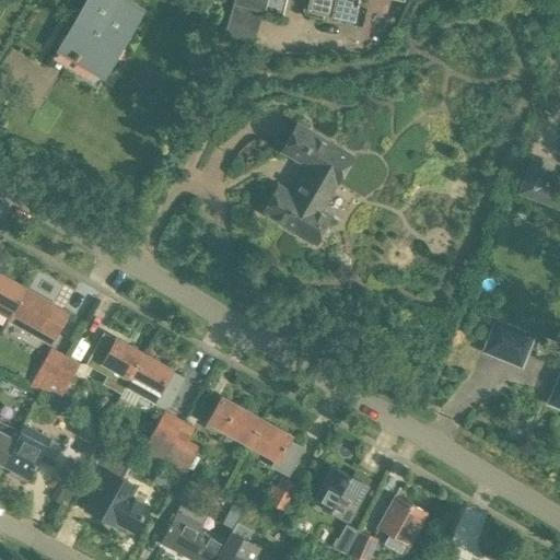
[(112,60),(141,11),(123,0),(85,0),(57,48),(93,70),(103,54),(112,60)]
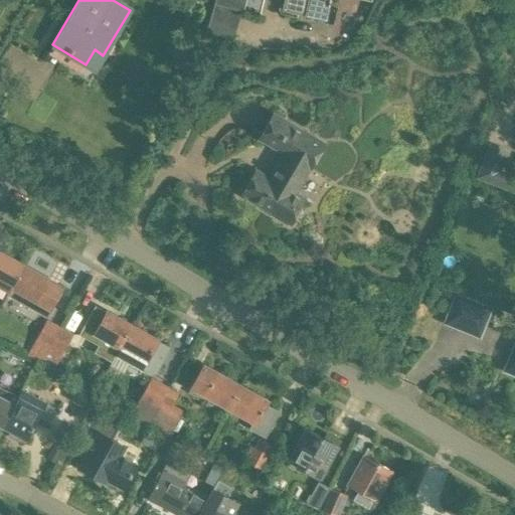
[(230,34),(239,7),(217,0),(215,0),(206,26),(230,34)]
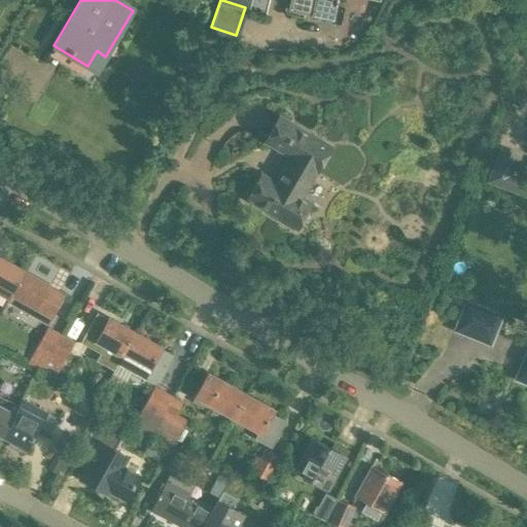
[(289,0),(288,7),(331,18),(336,0),(289,0)]
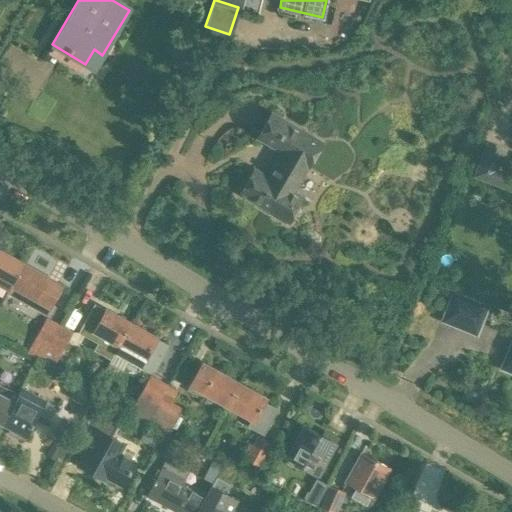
[(306,168),(320,144),(270,114),(256,138),(280,152),(265,178),(254,171),(240,195),(287,222),(300,199),(283,188),(298,163),(306,168)]
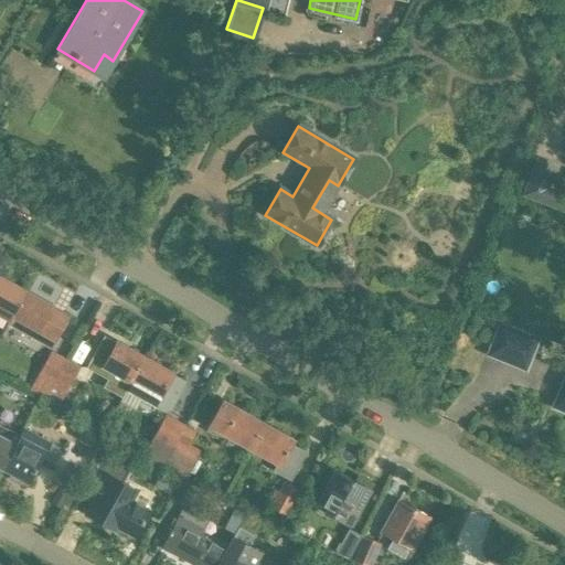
[(535,161),(522,196),(543,204),(556,169),(535,161)]
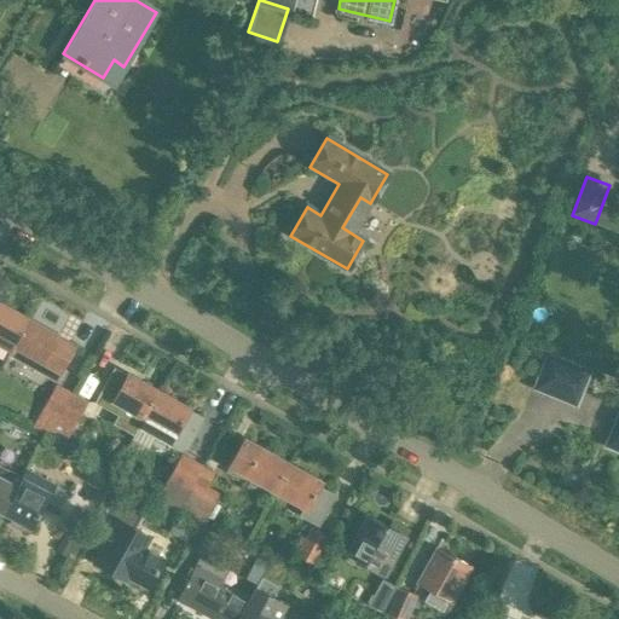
[(0,346),(9,352),(12,345),(27,319),(0,305),(0,346)]
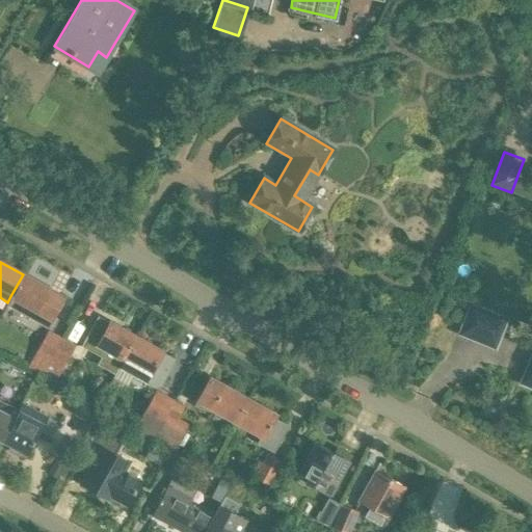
[(45,325),(50,316),(60,297),(49,291),(50,290),(23,274),(10,296),(34,309),(30,318),(45,325)]
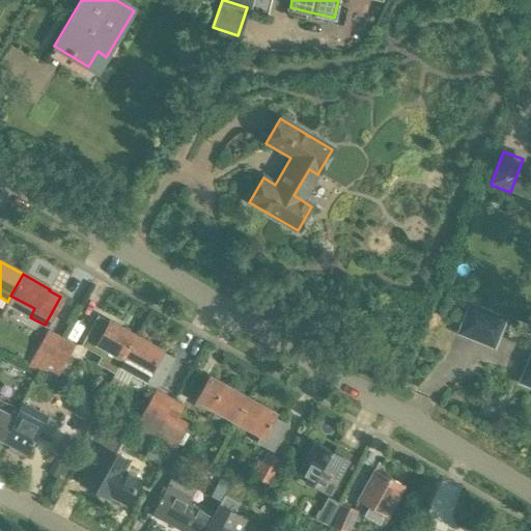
[(492,346),(503,319),(470,305),(457,332),(492,346)]
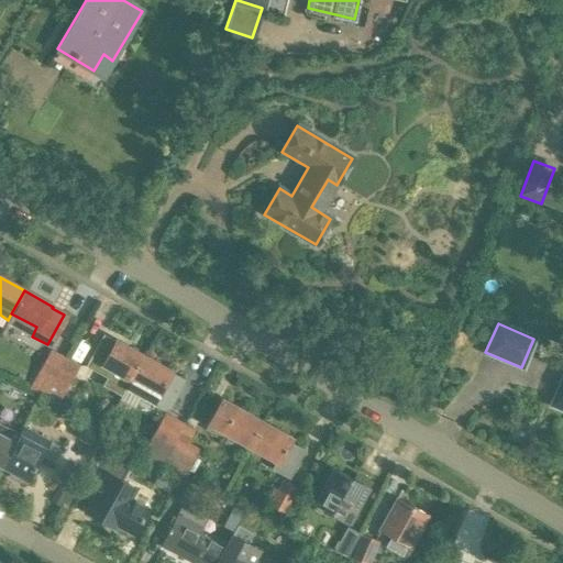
[(125,389),(136,371),(143,357),(103,334),(86,367),(125,389)]
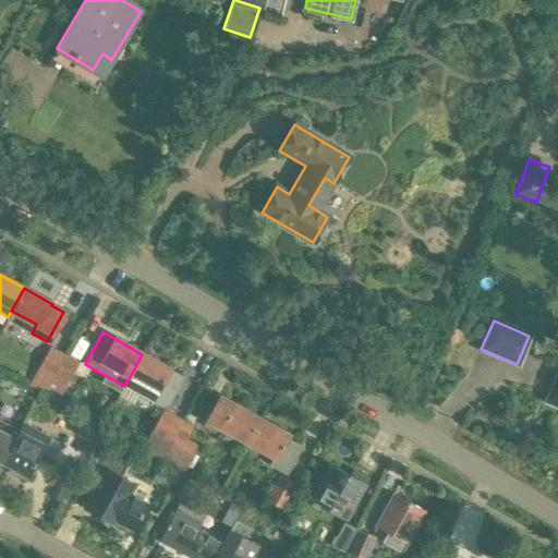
[(43,395),(65,353),(50,344),(27,387),(43,395)]
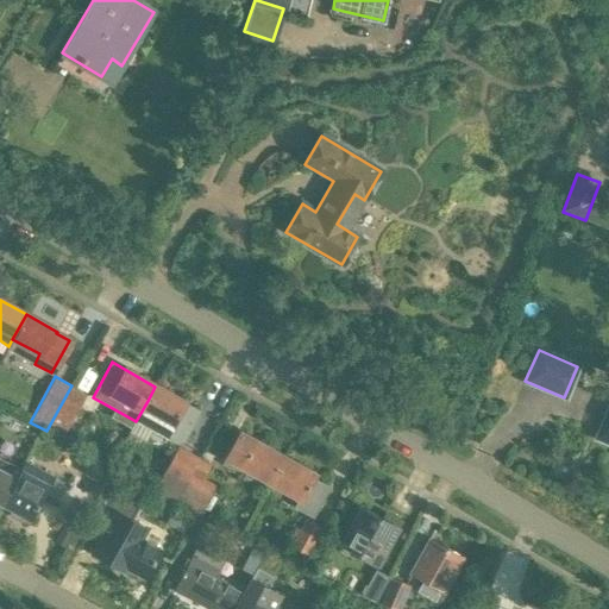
[(62,439),(87,394),(71,385),(46,431),(62,439)]
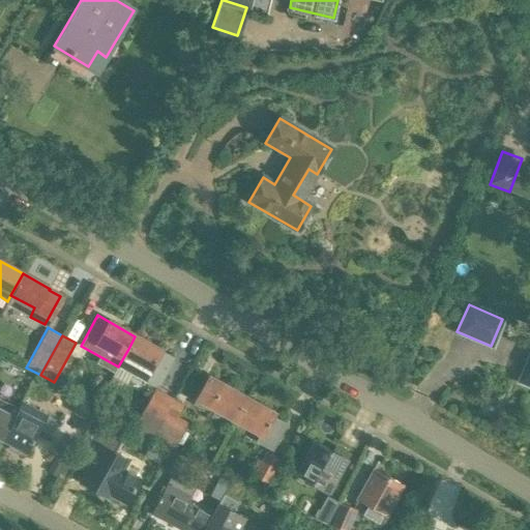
[(154,386),(159,385),(174,359),(135,336),(128,349),(118,366),(154,386)]
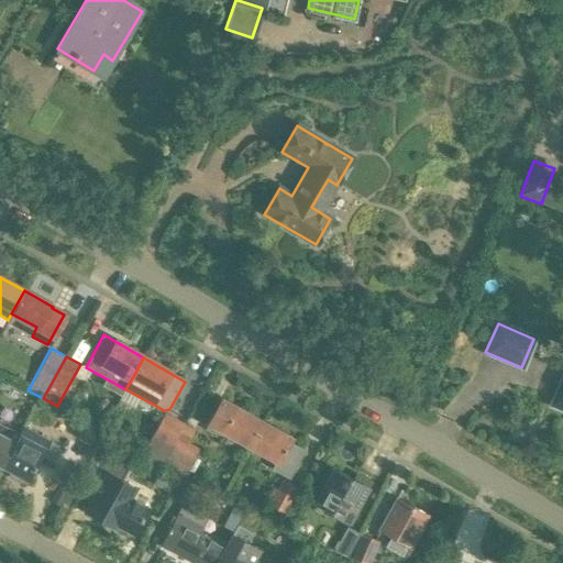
[(562,372),(550,405),(562,410),(562,372)]
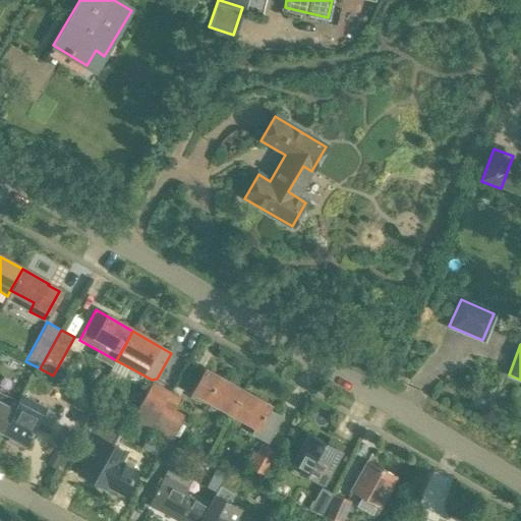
[(230,412),(242,392),(206,371),(193,392),(230,412)]
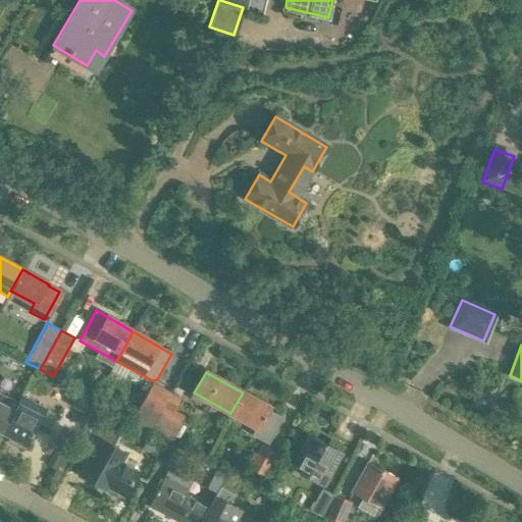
[(149,431),(169,395),(154,385),(133,422),(149,431)]
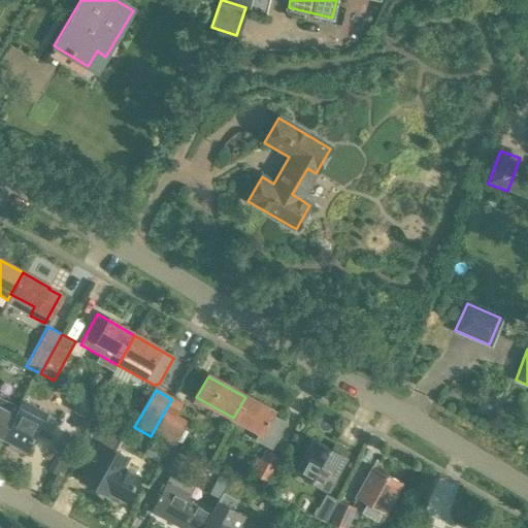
[(270,449),(284,424),(270,417),(273,413),(245,397),(233,418),(260,433),(256,440),(270,449)]
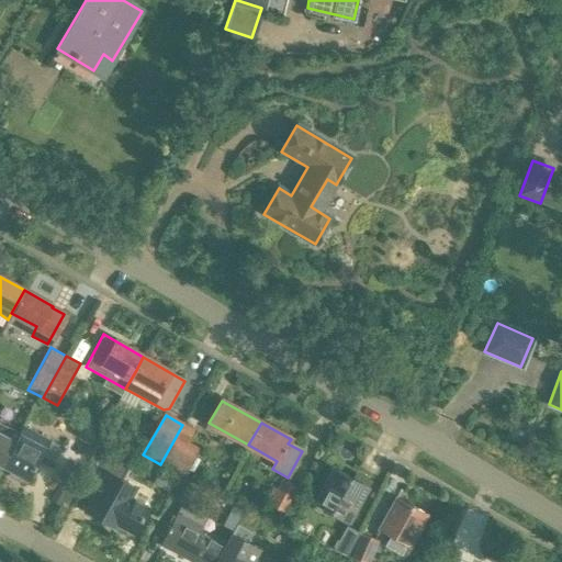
[(26,480),(43,448),(48,437),(24,424),(18,435),(19,435),(1,467),(10,472),(8,476),(20,483),(23,479),(26,480)]
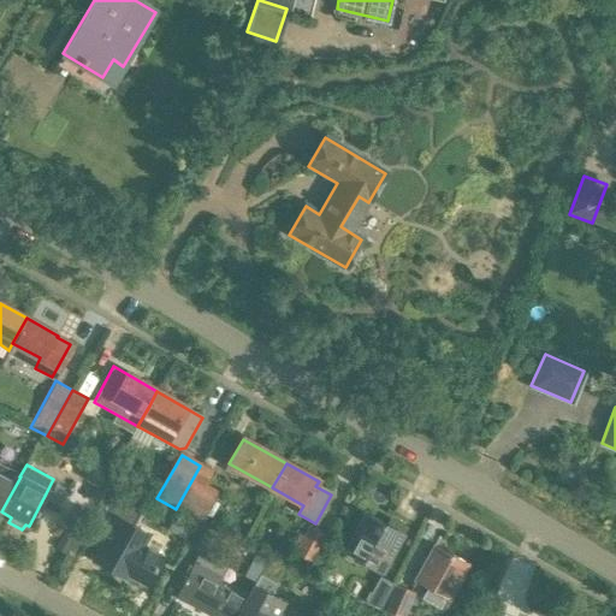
[(21,477),(19,477),(0,466),(0,510),(1,511),(21,477)]
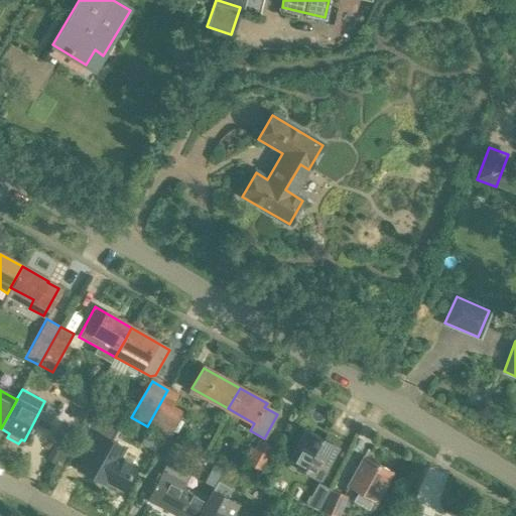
[(77,390),(68,406),(77,411),(69,426),(80,432),(97,402),(77,390)]
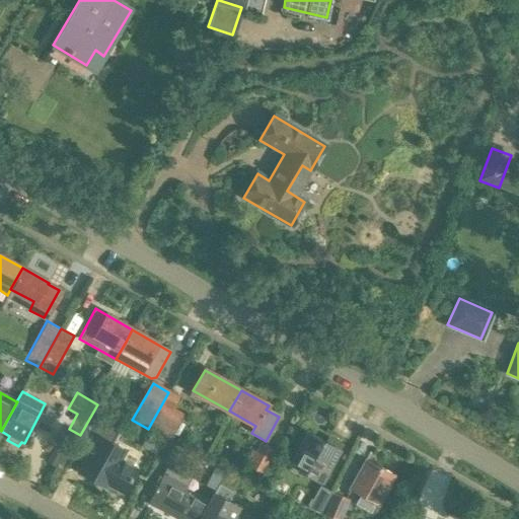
[(170,441),(183,417),(171,411),(178,397),(168,392),(148,429),(170,441)]
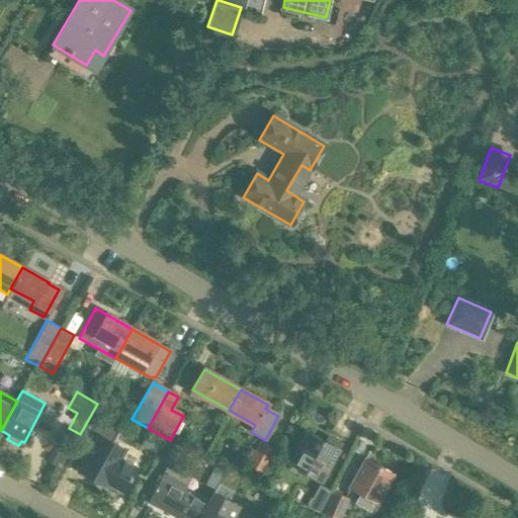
[(121,493),(136,468),(119,459),(124,450),(111,443),(120,426),(96,412),(86,431),(97,437),(78,471),(104,486),(105,484),(121,493)]
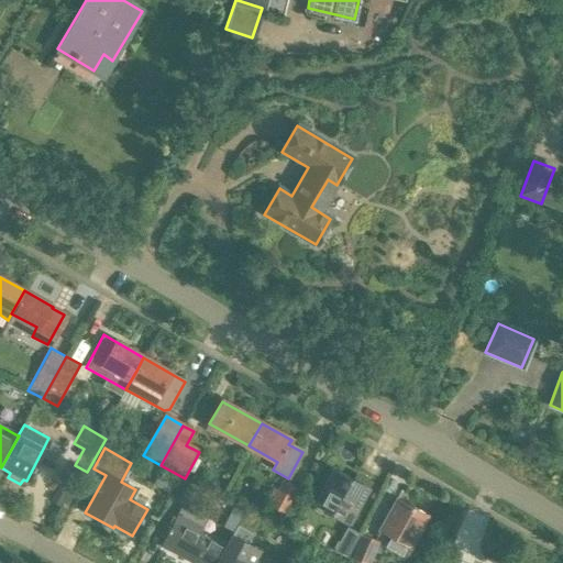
[(313,504),(348,522),(370,484),(356,476),(354,482),(333,470),(313,504)]
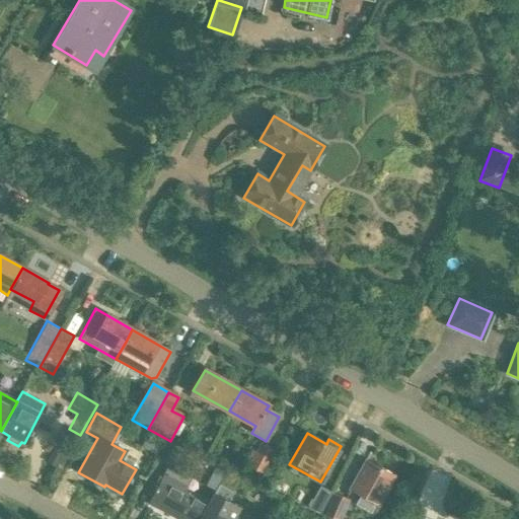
[(60,468),(72,445),(60,438),(48,461),(60,468)]
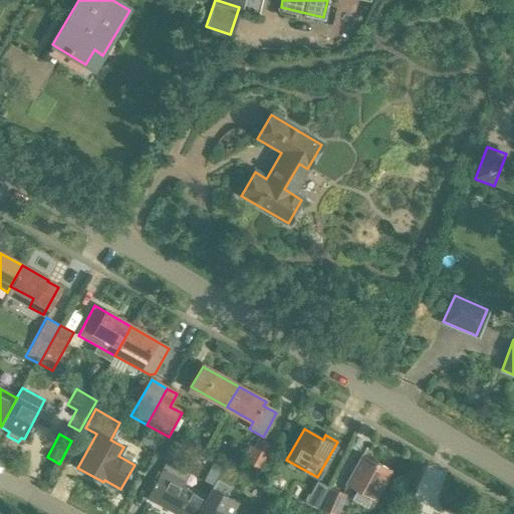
[(172,461),(181,445),(164,436),(155,452),(172,461)]
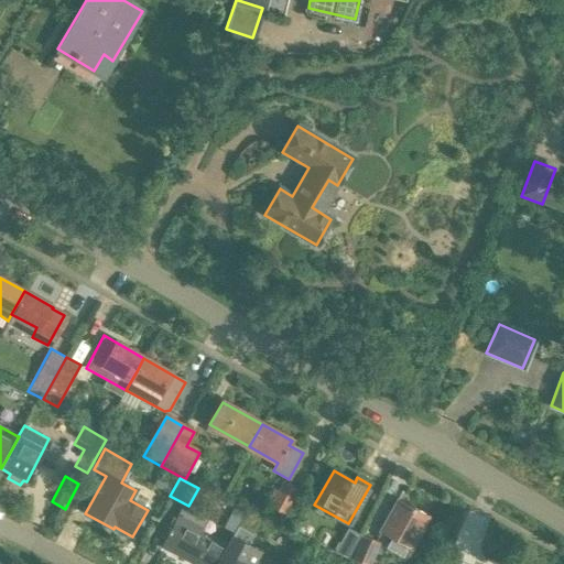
[(284,514),(299,487),(284,479),(278,489),(274,487),(270,495),(273,497),(269,506),(284,514)]
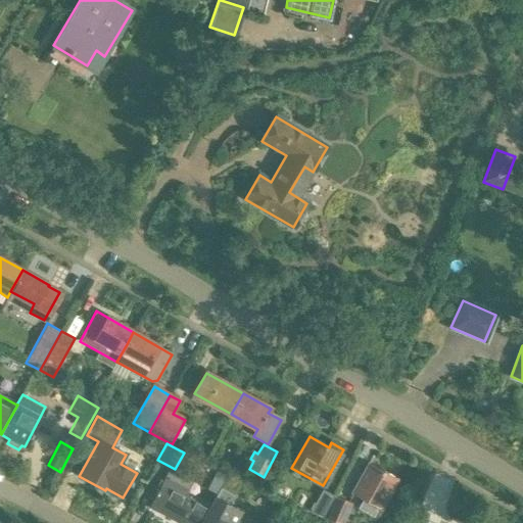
[(381,509),(397,480),(368,463),(351,491),(381,509)]
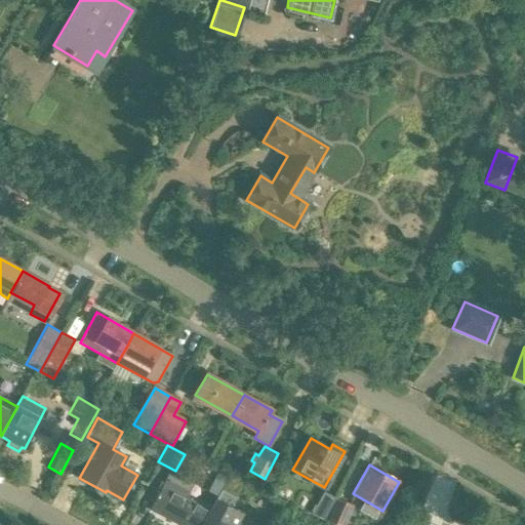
[(179,524),(202,524),(209,514),(172,494),(179,480),(169,474),(151,510),(179,524)]
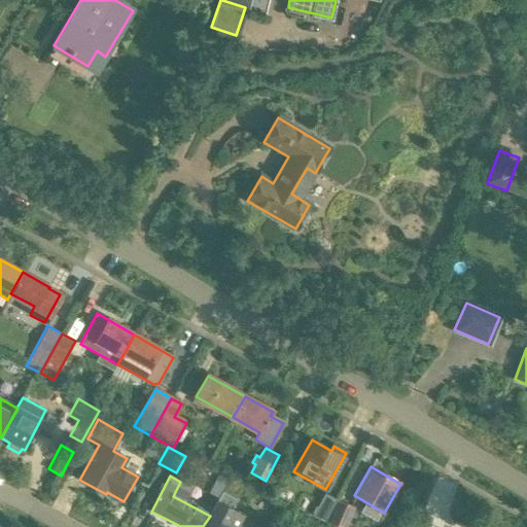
[(210,516),(203,526),(243,526),(239,524),(244,515),(233,510),(238,499),(222,492),(210,516)]
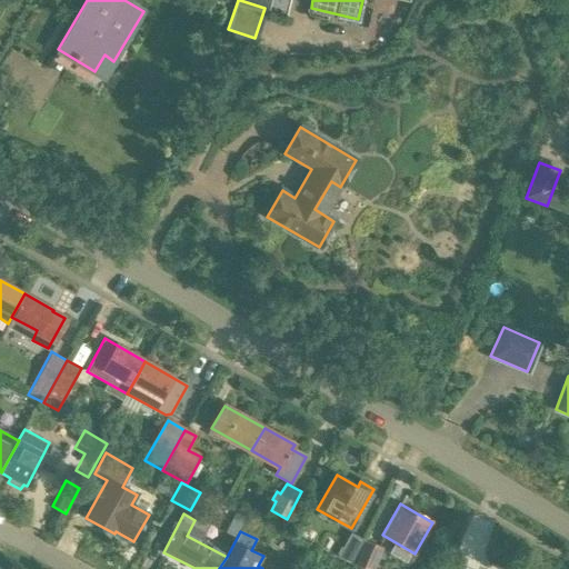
[(350,562),(363,539),(351,531),(342,547),(341,546),(337,553),(339,555),(338,556),(350,562)]
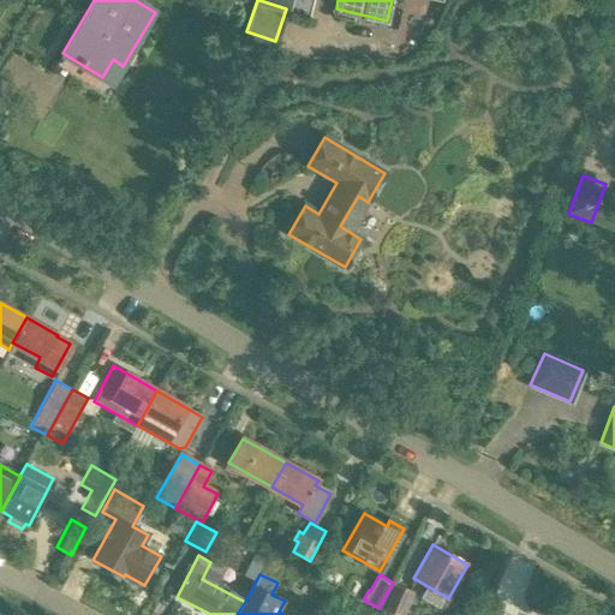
[(404,614),(415,591),(395,583),(381,614),(404,614)]
